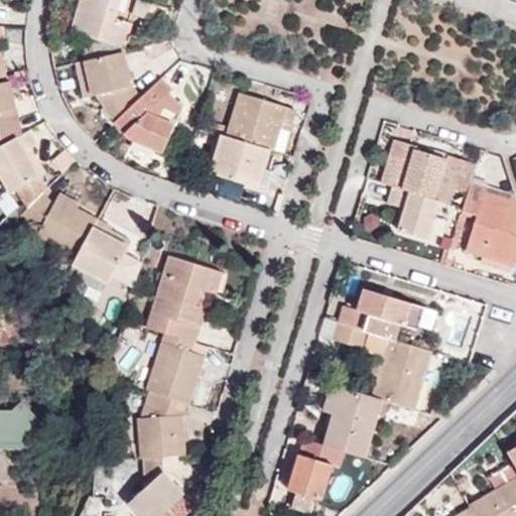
[(81,0),(72,30),(124,47),(133,22),(116,17),(120,0),(81,0)]
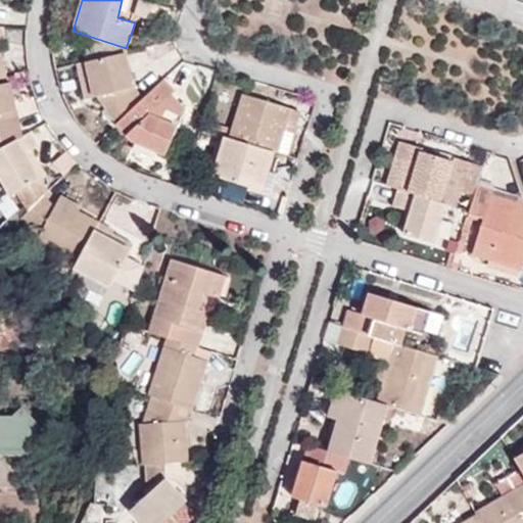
[(164,22),(169,7),(145,0),(139,0),(135,14),(164,22)]
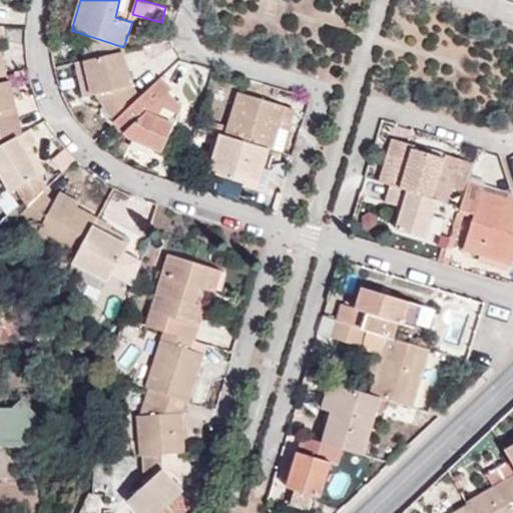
[(3,51),(0,51),(0,84),(11,81),(3,51)]
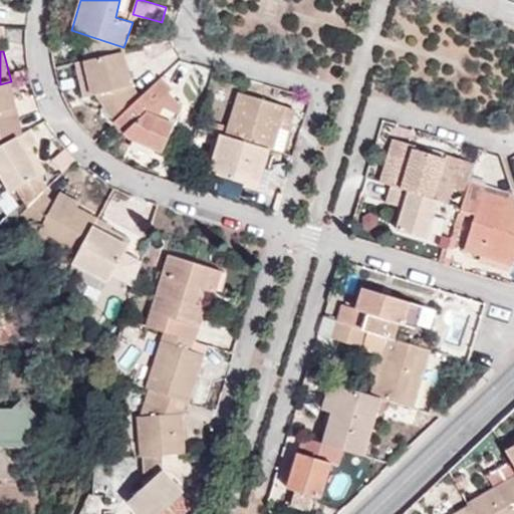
[(133,85),(123,52),(85,61),(87,74),(93,95),(97,93),(115,122),(140,99),(133,85)]
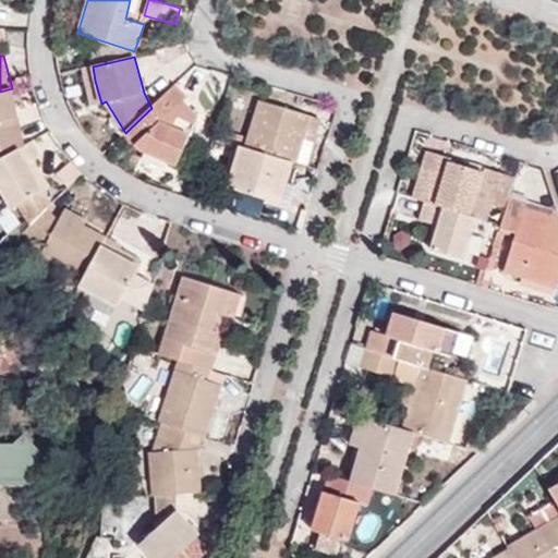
[(91,106),(101,104),(95,81),(85,83),(91,106)]
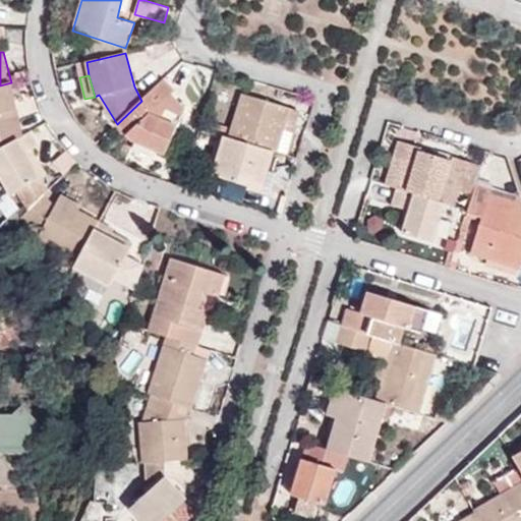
[(164,79),(141,101),(117,124),(132,140),(165,155),(185,108),(171,95),(175,91),(164,79)]
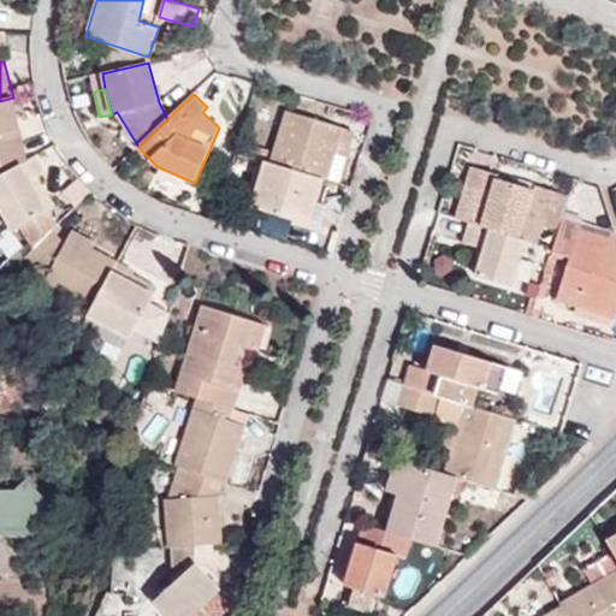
[(27,117),(22,96),(13,98),(17,118),(27,117)]
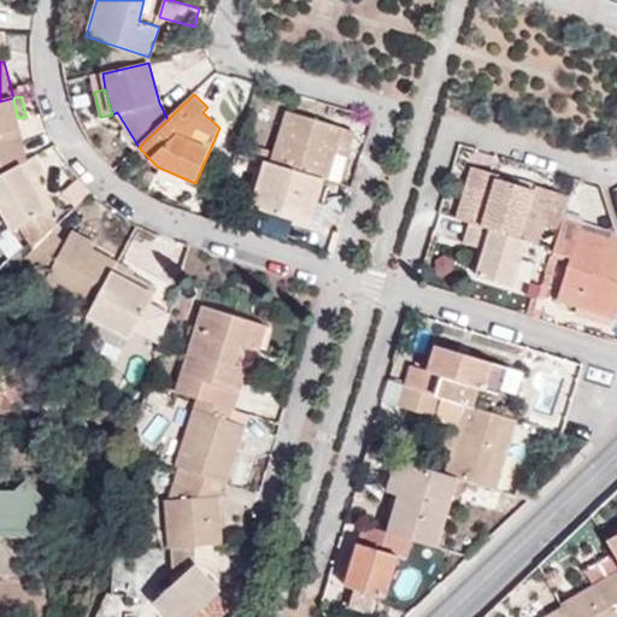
[(0,177),(28,163),(17,118),(13,98),(0,101),(0,177)]
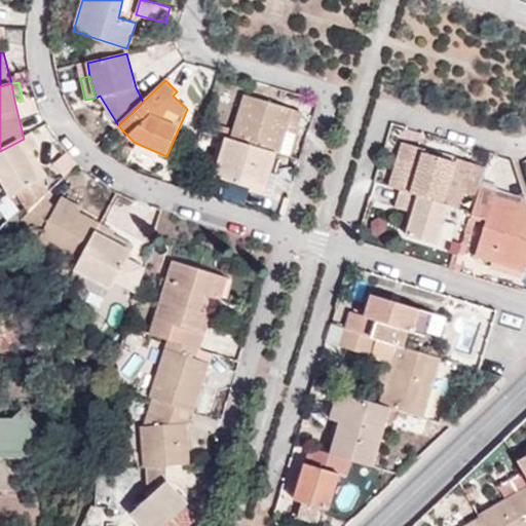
[(276,152),(289,156),(295,135),(286,132),(293,108),(245,94),(231,139),(276,152)]
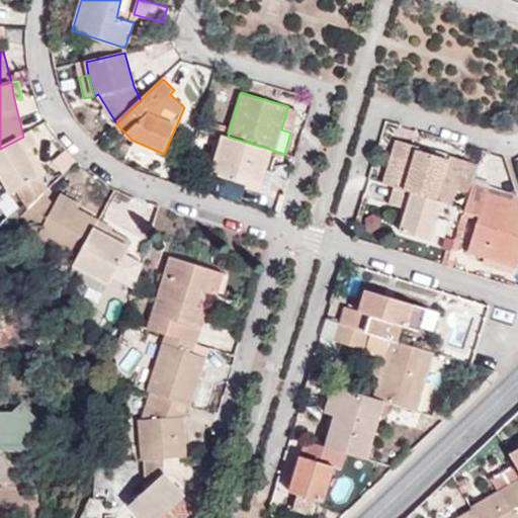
[(281,130),(290,133),(298,109),(288,106),(281,130)]
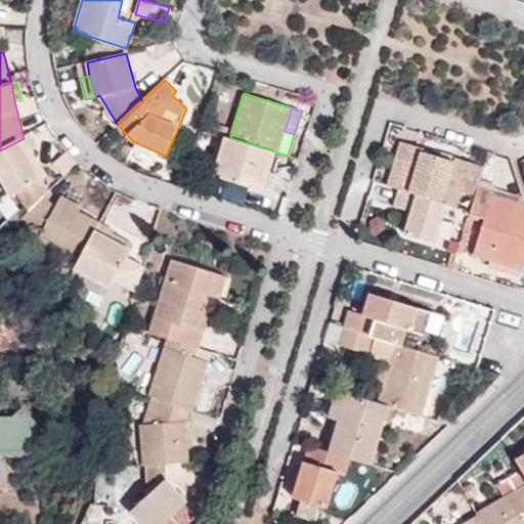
[(17,193),(30,211),(44,198),(48,192),(41,180),(26,154),(33,150),(39,147),(32,134),(24,138),(0,150),(0,176),(11,197),(17,193)]
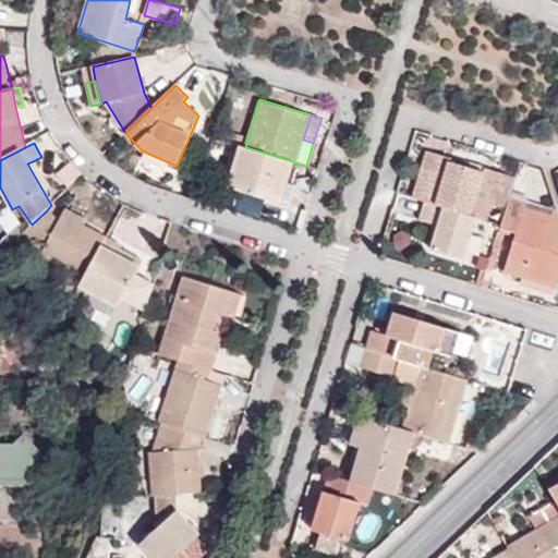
[(245,147),(240,146),(228,187),(280,203),(293,161),(245,147)]
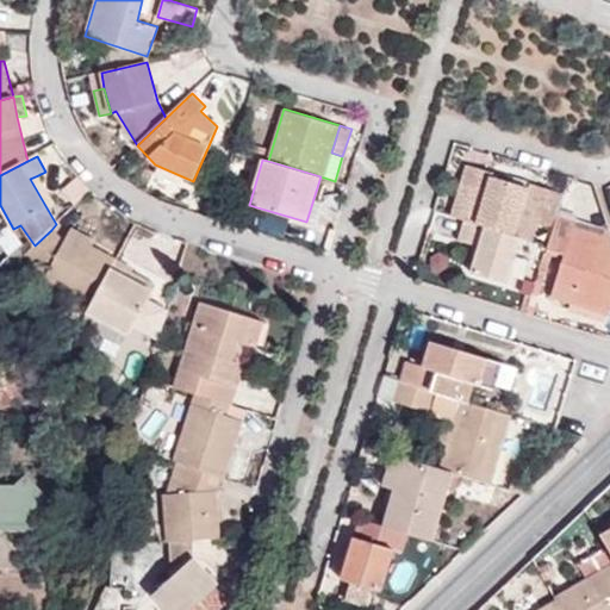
[(466,165),(452,216),(465,219),(514,235),(528,187),(491,176),(491,172),(466,165)]
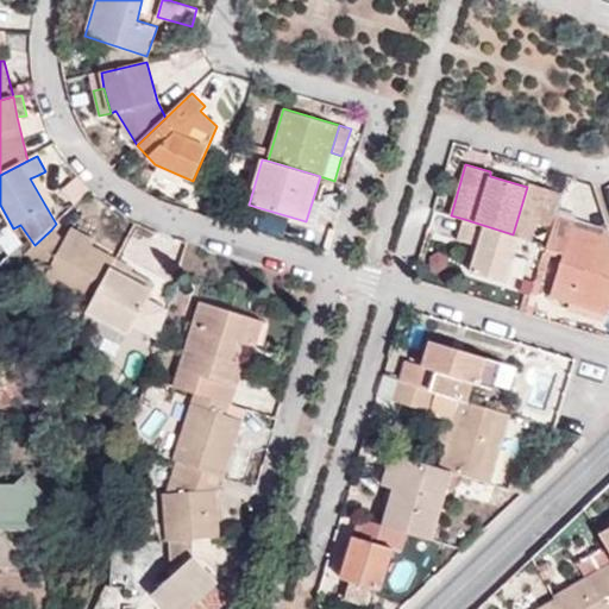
[(55,205),(38,175),(30,179),(48,209),(55,205)]
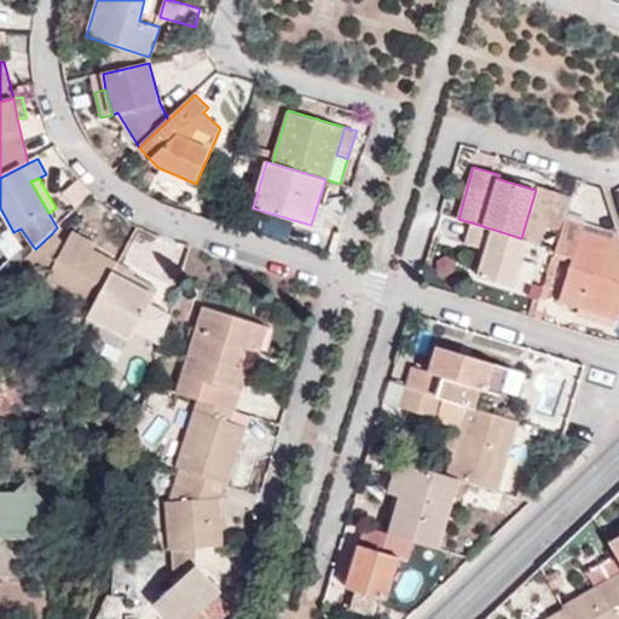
[(521,238),(527,239),(542,191),(536,190),(521,238)]
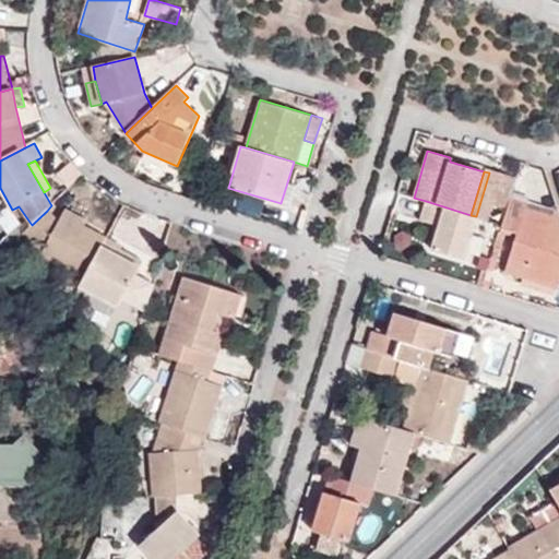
[(464,259),(476,216),(471,215),(426,201),(421,219),(439,225),(431,250),(464,259)]
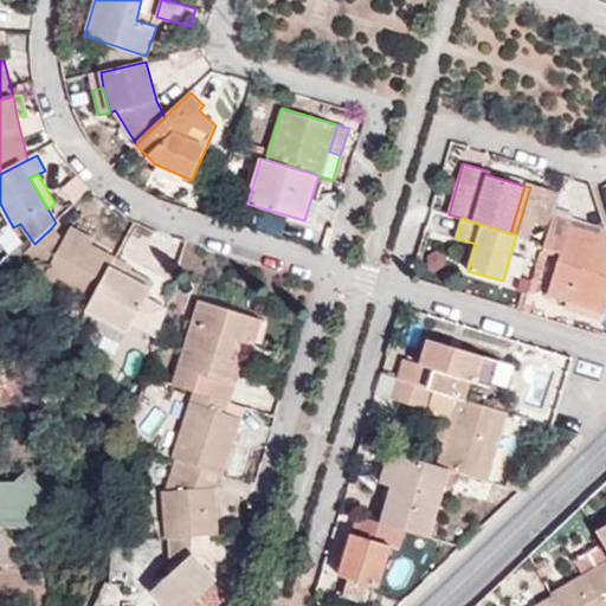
[(605,238),(594,239),(595,229),(590,229),(569,223),(547,295),(605,313),(605,309),(605,238)]
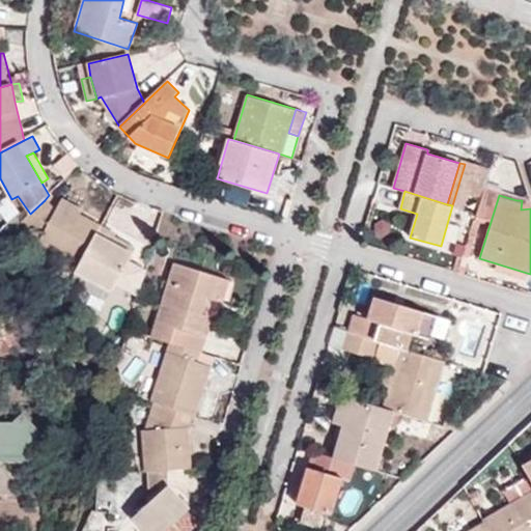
[(45,200),(30,214),(45,233),(37,247),(78,268),(96,234),(101,226),(81,216),(83,210),(62,199),(55,211),(45,200)]
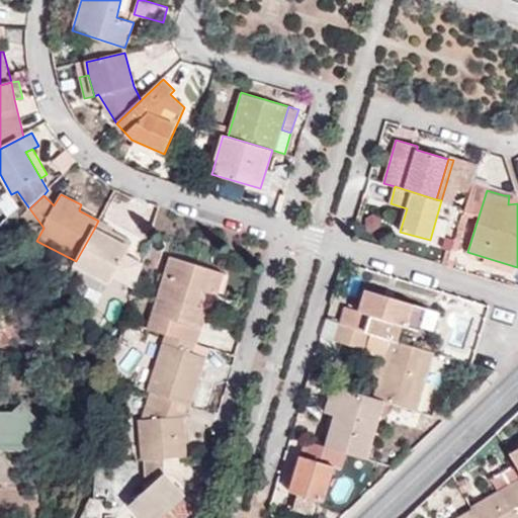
[(517,203),(517,195),(509,195),(508,204),(517,203)]
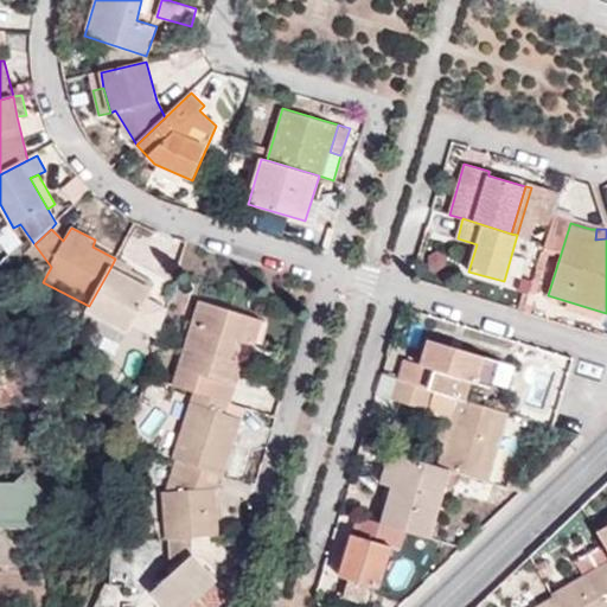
[(110,268),(153,289),(155,285),(132,272),(133,268),(115,259),(110,268)]
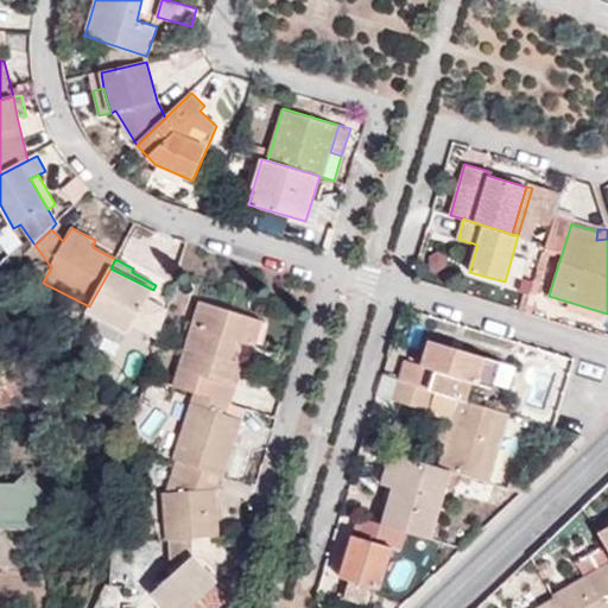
[(89,306),(87,311),(128,335),(153,290),(111,268),(89,306)]
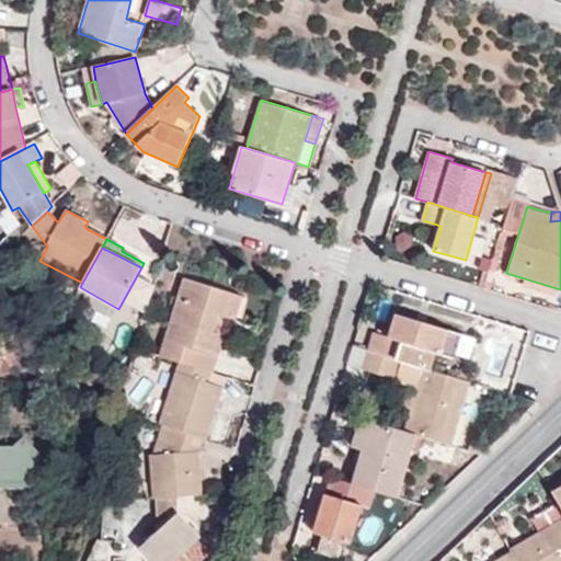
[(160,357),(180,363),(213,373),(225,336),(214,332),(218,313),(229,318),(236,319),(242,296),(184,277),(160,357)]
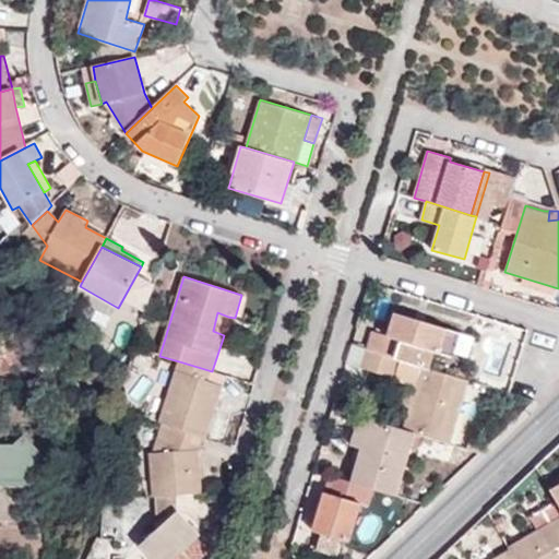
[(224,335),(228,317),(217,312),(213,331),(224,335)]
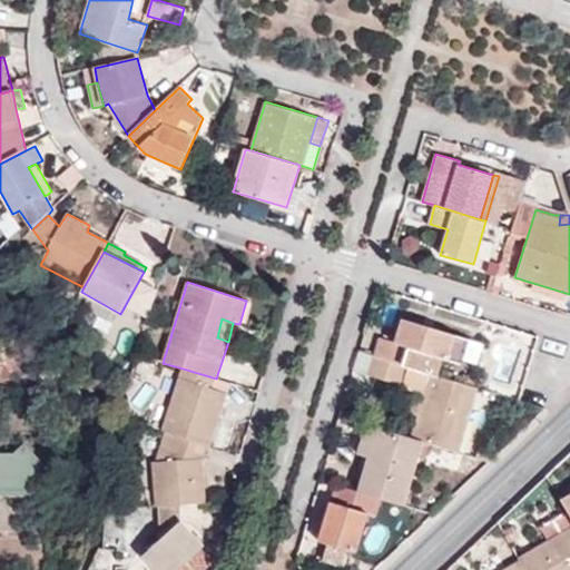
[(380,337),(374,355),(436,374),(441,360),(461,365),(469,340),(401,320),(394,343),(380,337)]
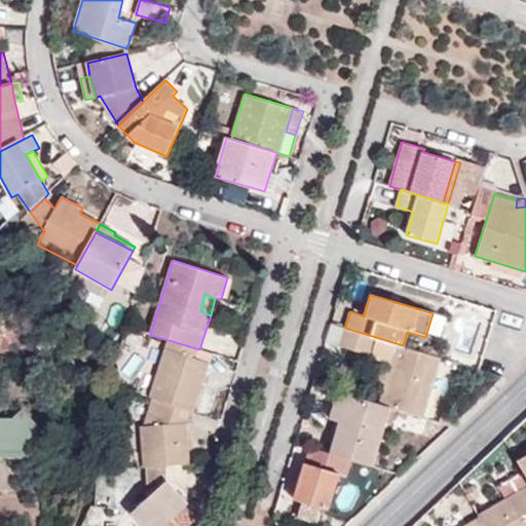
[(438,315),(433,313),(425,337),(431,339),(438,315)]
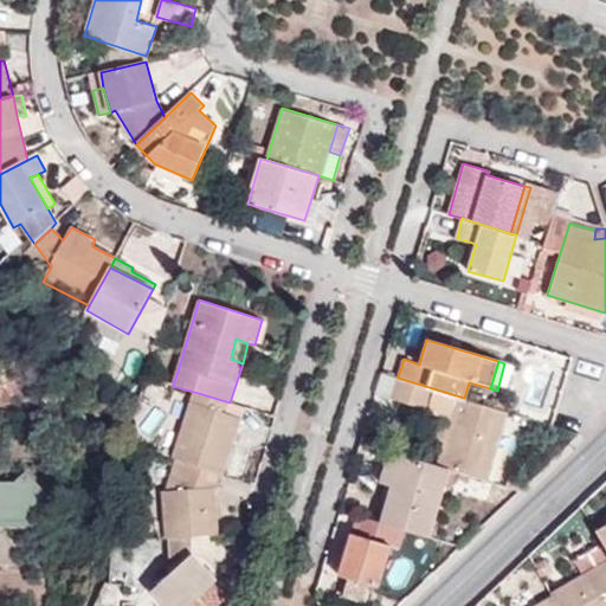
[(464,398),(398,378),(392,398),(451,418),(438,465),(449,469),(487,479),(507,411),(464,398)]
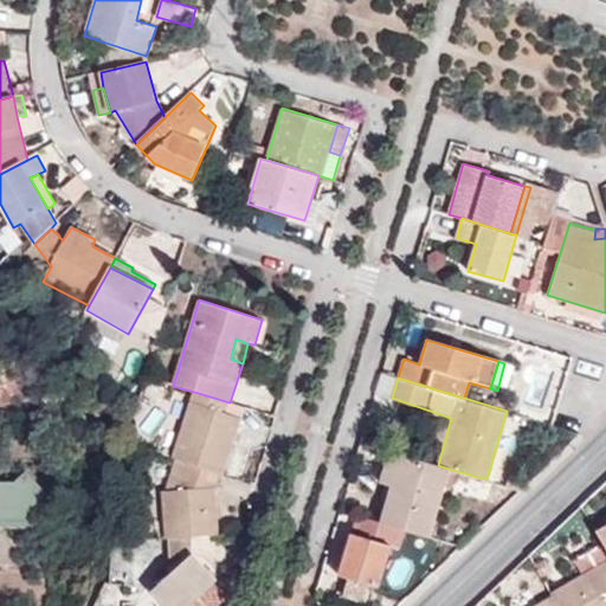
[(174,459),(176,459),(219,472),(223,474),(244,406),(230,403),(194,392),(174,459)]
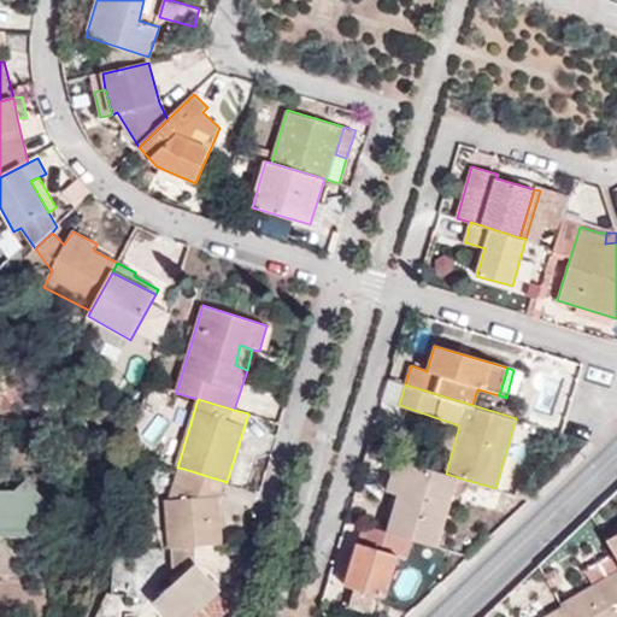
[(409,462),(398,458),(387,492),(399,497),(409,462)]
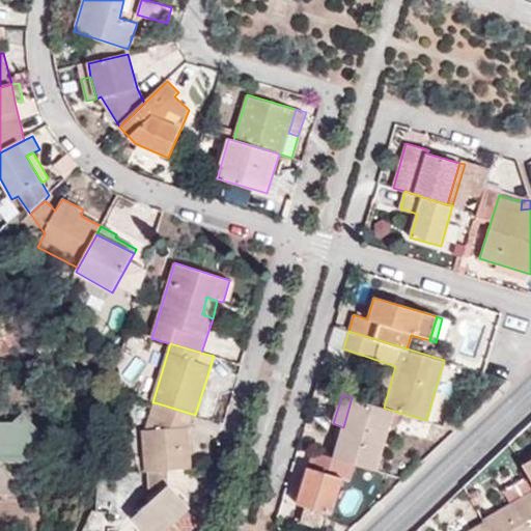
[(393,411),(384,408),(352,397),(343,427),(334,457),(354,464),(375,471),(393,411)]
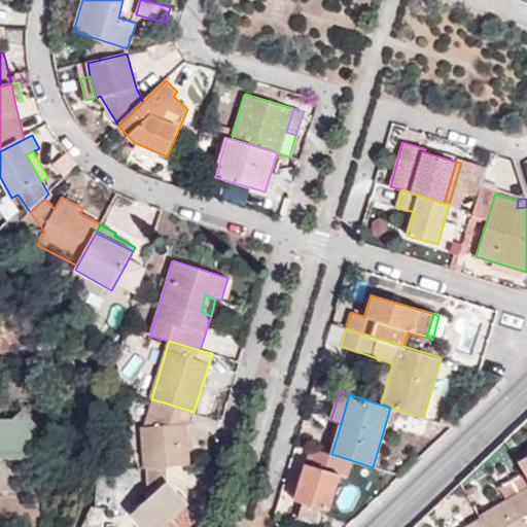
[(141,426),(145,467),(190,464),(185,424),(190,411),(153,399),(144,426),(141,426)]
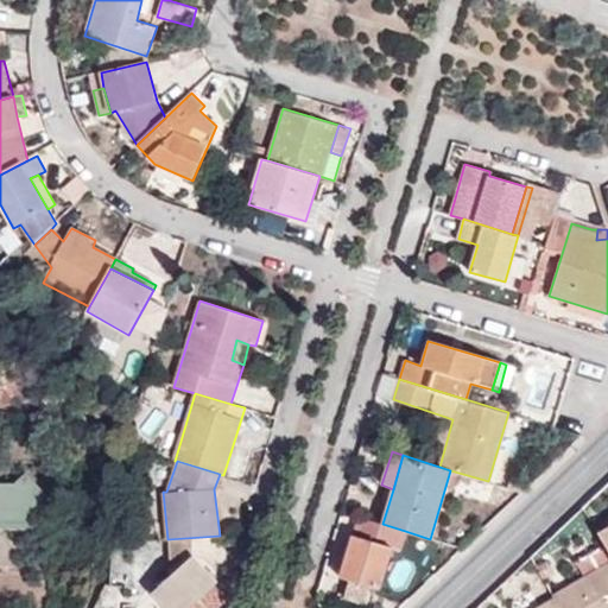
[(0,525),(30,526),(31,514),(48,498),(26,475),(17,486),(0,485),(0,525)]
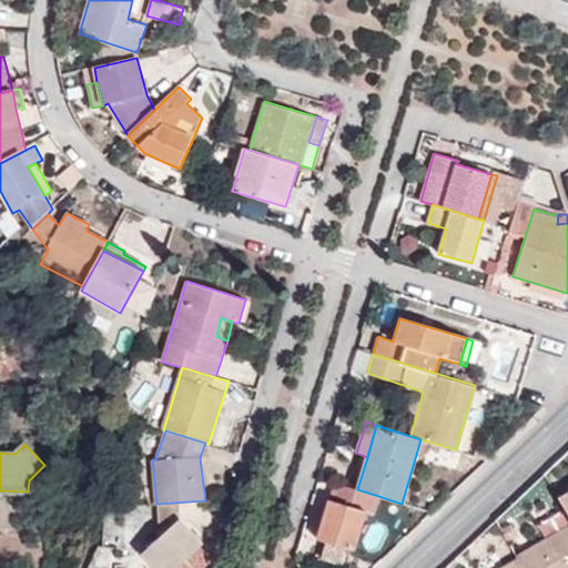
[(357,489),(334,483),(316,538),(327,541),(346,547),(354,550),(366,511),(374,513),(378,496),(357,489)]
